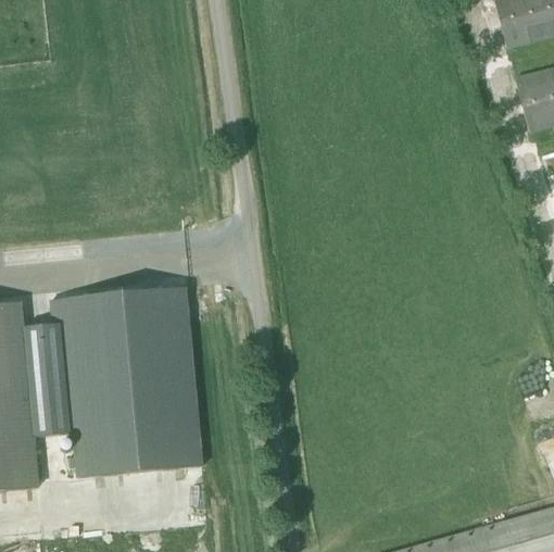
[(496,0),(510,48),(553,37),(553,0),(496,0)]
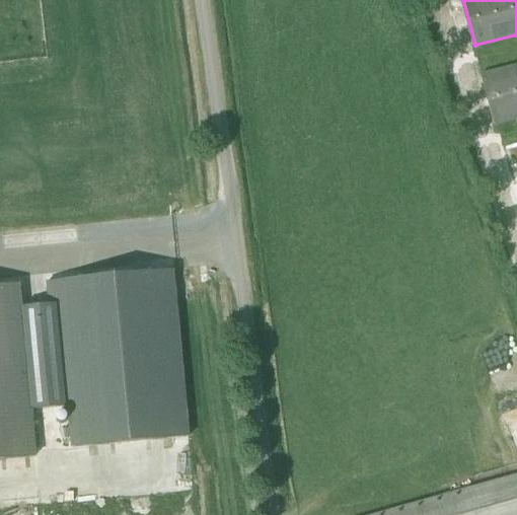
[(497,124),(516,119),(516,61),(483,70),(497,124)]
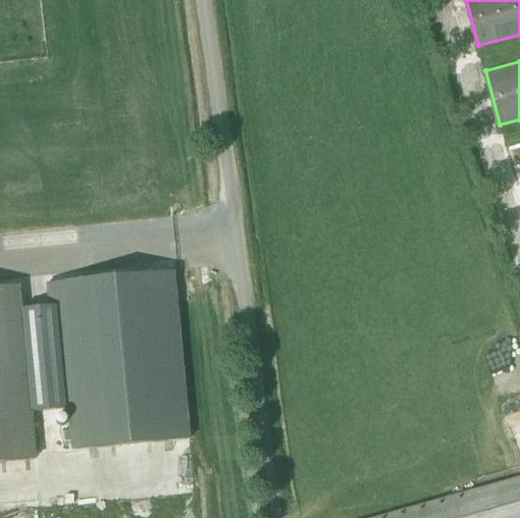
[(175,268),(57,280),(59,302),(69,406),(73,448),(192,435),(175,268)]
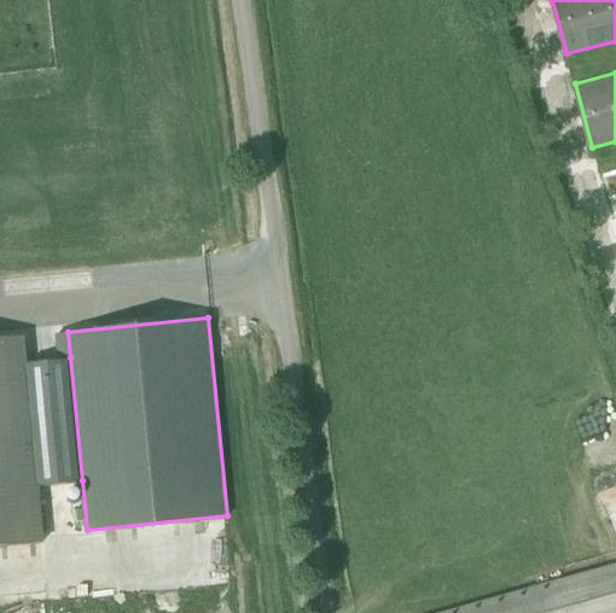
[(68,332),(57,332),(59,358),(70,357),(68,332)]
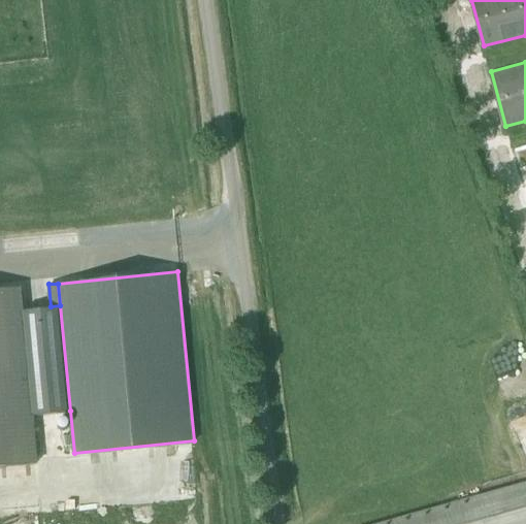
[(20,287),(0,288),(0,465),(36,462),(32,414),(22,309),(20,287)]
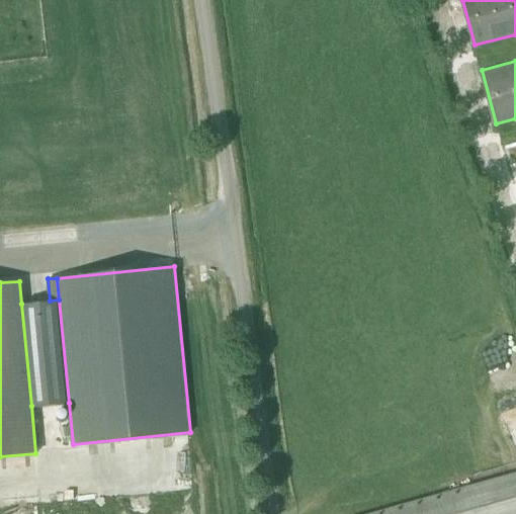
[(50,301),(21,304),(31,406),(69,403),(59,300),(50,301)]
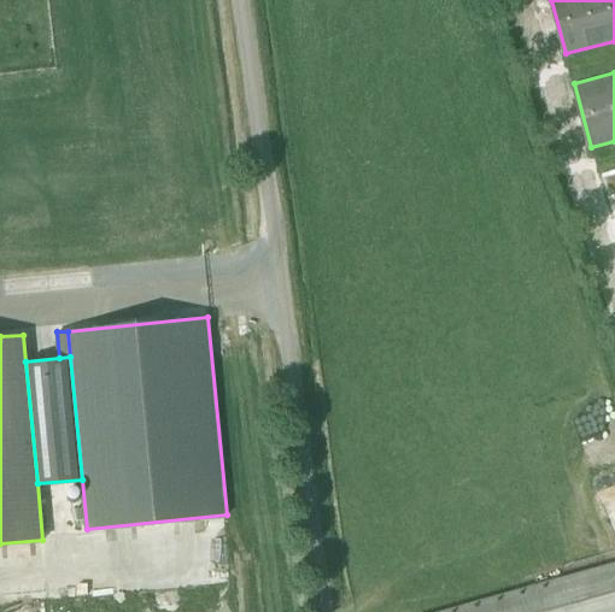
[(614,563),(437,611),(614,611),(614,563)]
